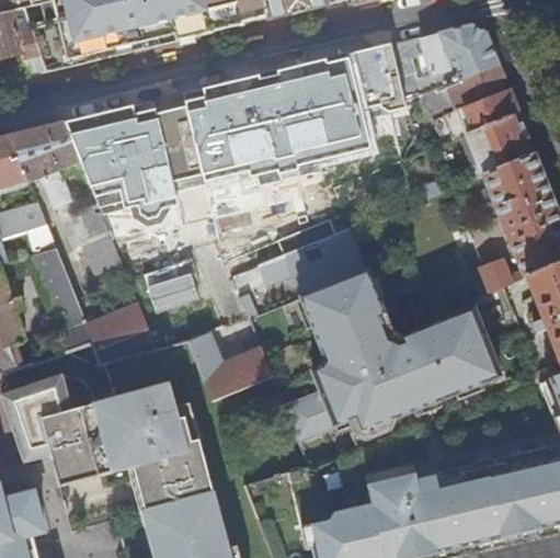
[(0,0),(0,12),(24,8),(41,57),(84,47),(88,59),(244,22),(244,19),(267,13),(264,0),(0,0)]
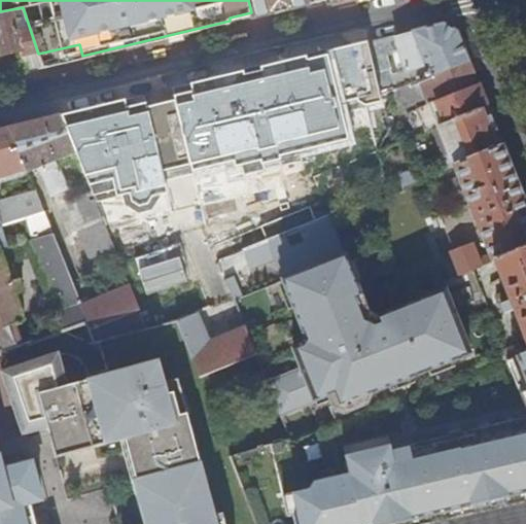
[(248,0),(251,12),(252,15),(310,1),(310,0),(248,0)]
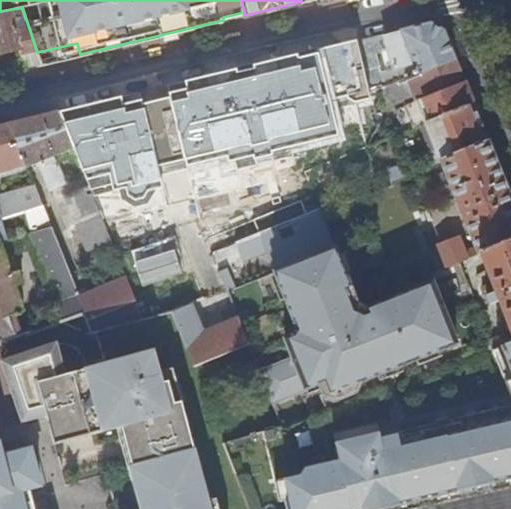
[(22,7),(0,11),(0,45),(1,50),(19,45),(25,67),(40,64),(37,52),(22,7)]
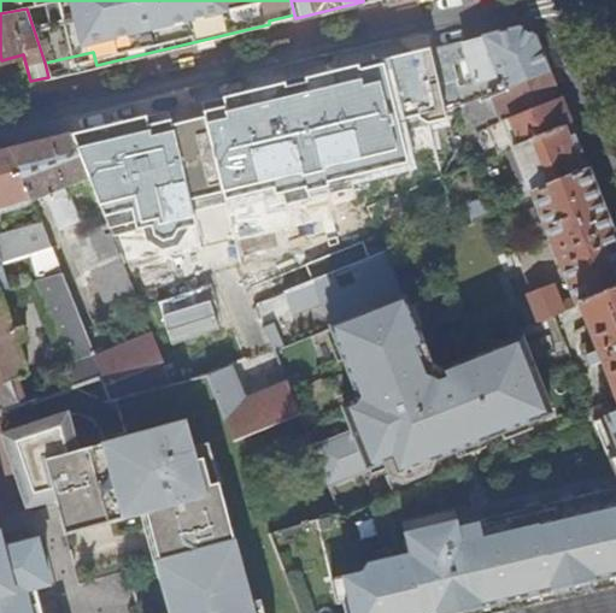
[(550,70),(535,34),(528,30),(520,25),(462,39),(477,81),(502,72),(506,86),(550,70)]
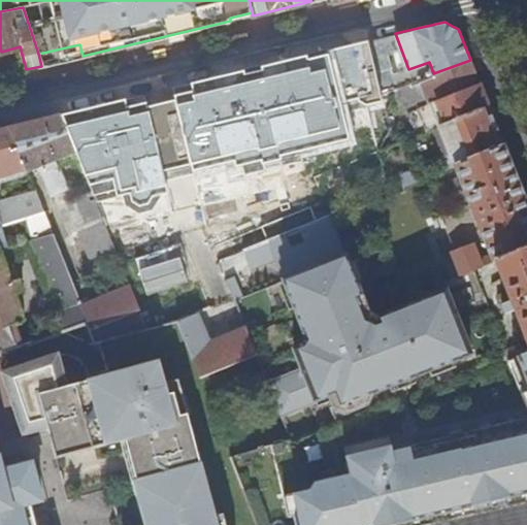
[(467,26),(458,29),(470,60),(480,56),(467,26)]
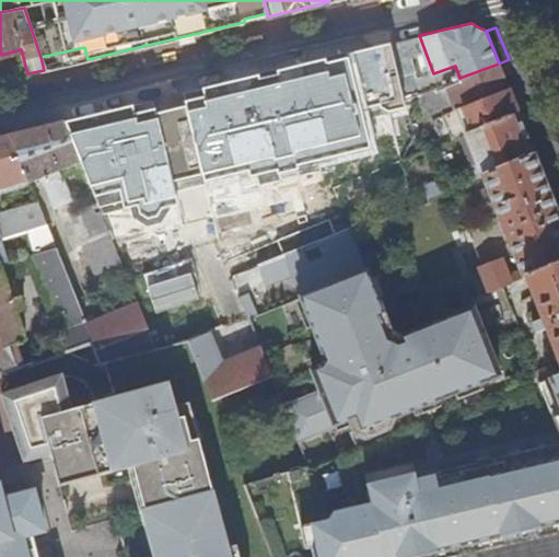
[(415,70),(407,38),(388,43),(396,74),(415,70)]
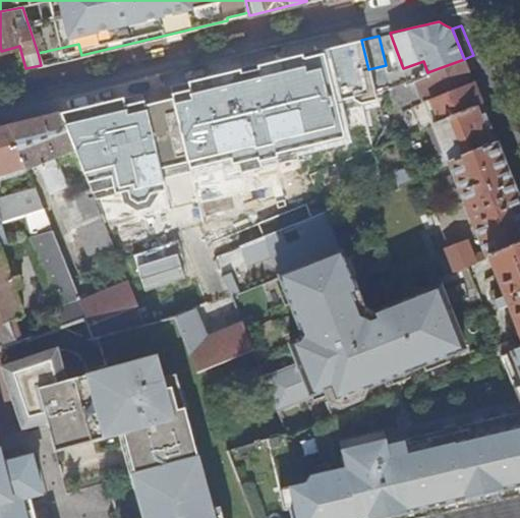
[(368,69),(361,40),(347,44),(360,98),(374,93),(370,74),(362,76),(361,70),(368,69)]
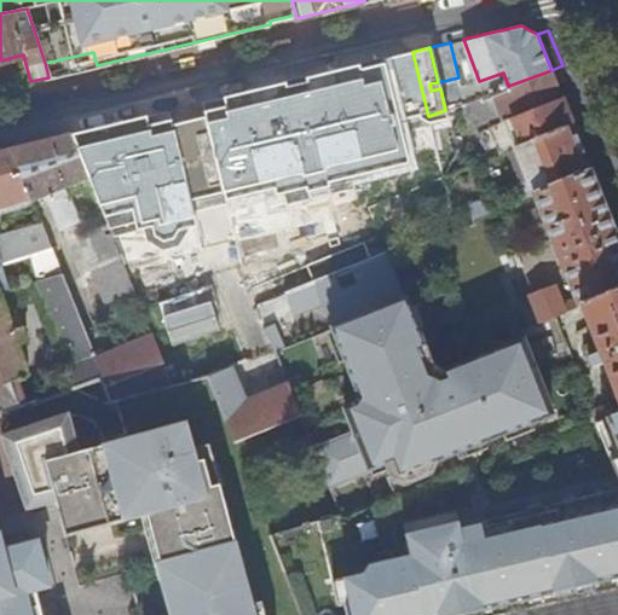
[(93,52),(45,63),(48,77),(97,65),(93,52)]
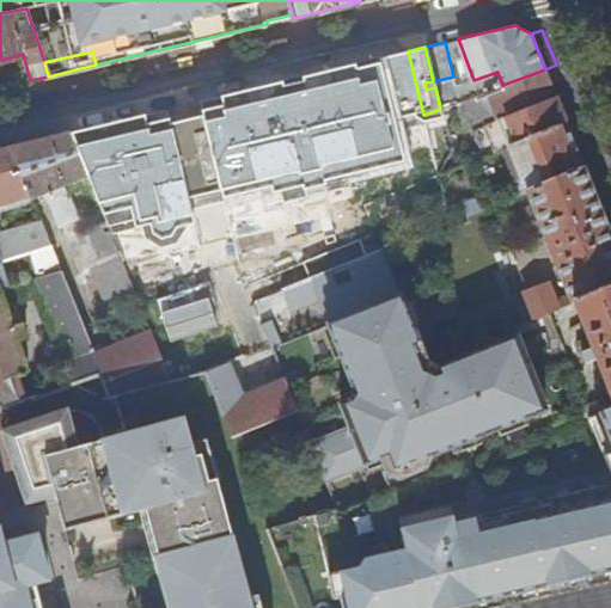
[(355,142),(425,120),(423,115),(408,51),(335,68),(354,135),(355,142)]
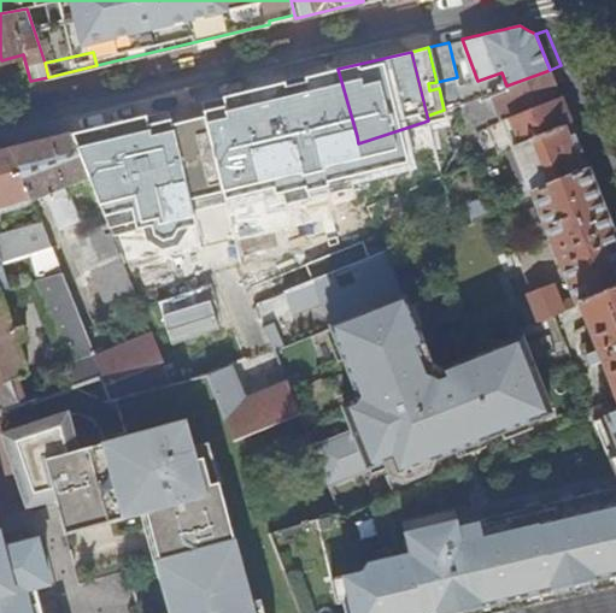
[(506,86),(517,115),(518,117),(562,99),(556,84),(550,70),(506,86)]
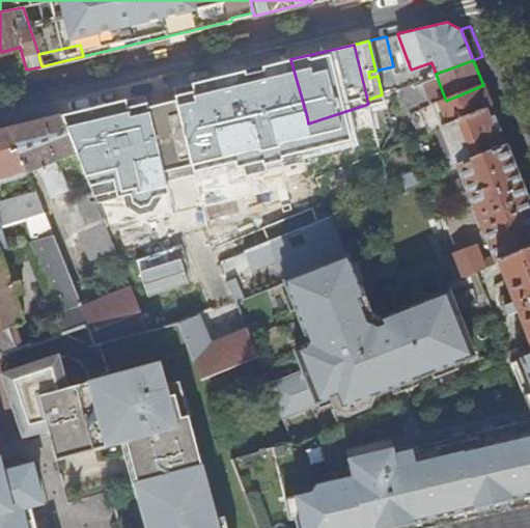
[(382,94),(394,89),(397,88),(407,85),(402,71),(378,76),(382,94)]
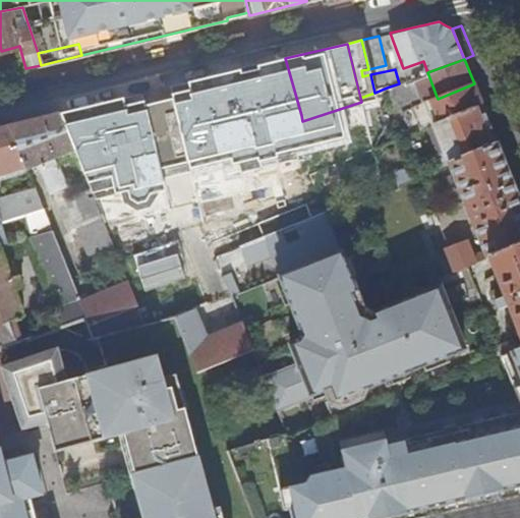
[(233,133),(221,85),(217,74),(151,91),(185,174),(240,158),(234,136),(233,133)]
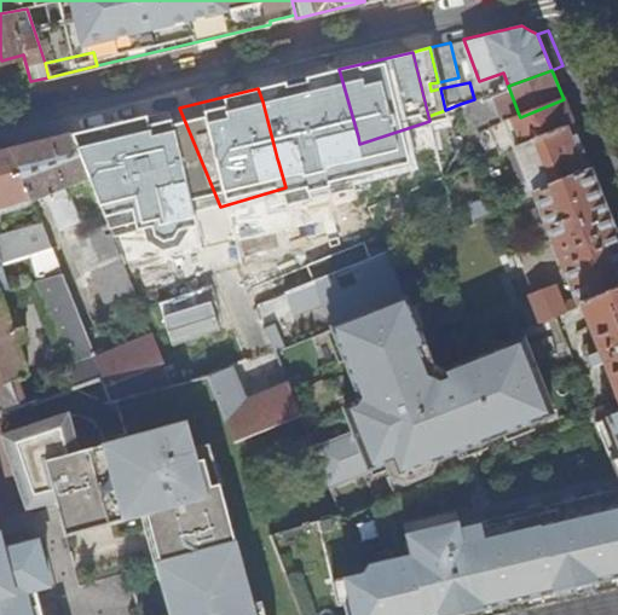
[(315,90),(263,102),(277,158),(286,156),(284,150),(325,139),(315,90)]
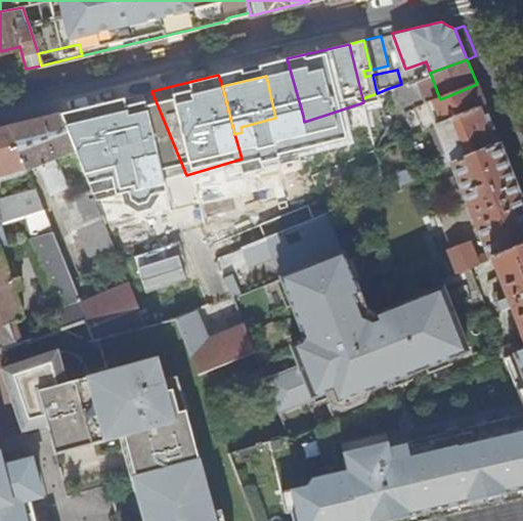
[(422,76),(401,84),(392,87),(398,105),(429,94),(422,76)]
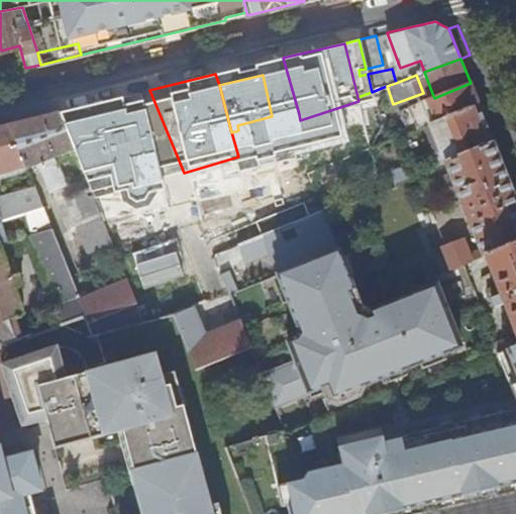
[(471,83),(434,98),(433,96),(420,102),(411,106),(416,118),(427,114),(430,120),(478,102),(471,83)]
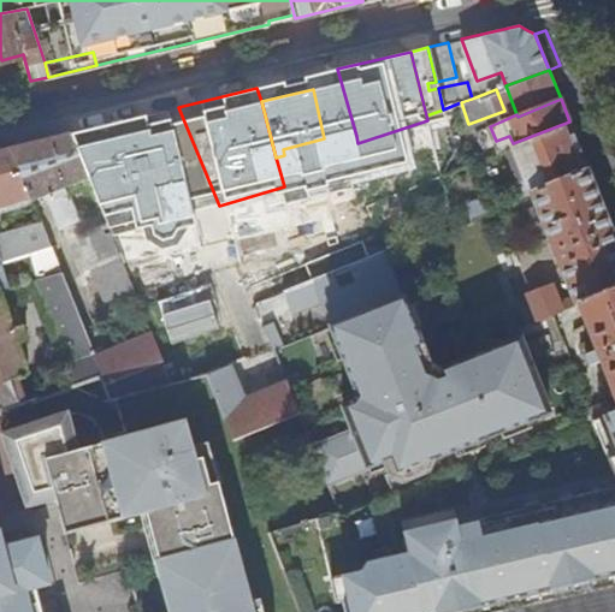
[(72,132),(90,176),(107,215),(122,209),(155,292),(212,269),(148,114),(72,132)]
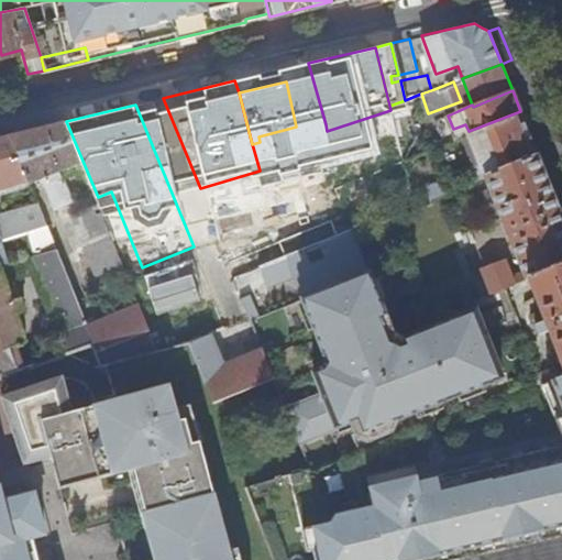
[(200,188),(219,234),(345,182),(401,157),(390,110),(327,131),(334,157),(335,162),(313,172),(311,168),(273,183),(268,187),(265,188),(263,179),(261,172),(260,171),(200,188)]
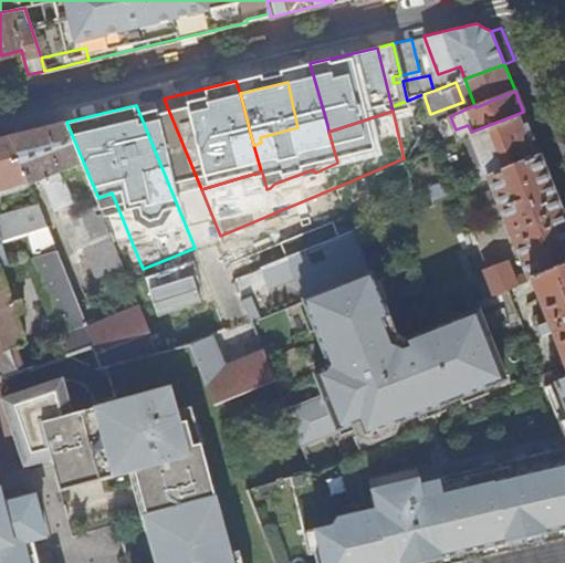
[(523,112),(471,132),(466,134),(482,177),(488,175),(540,153),(532,133),(523,112)]
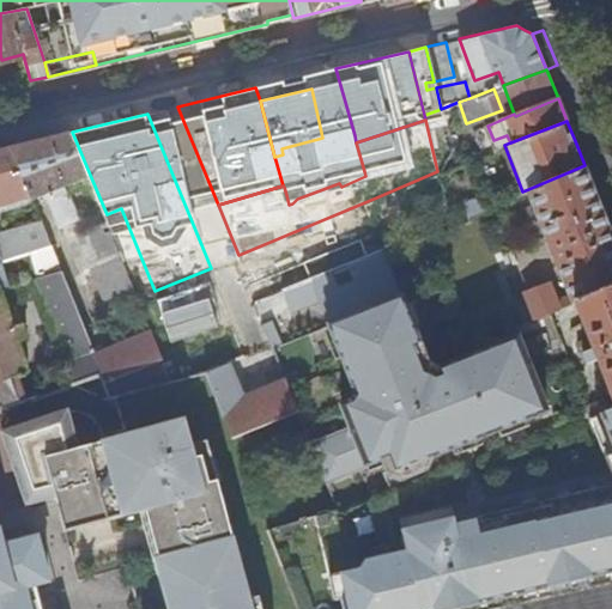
[(12,146),(31,195),(32,198),(47,192),(60,225),(79,217),(66,184),(90,175),(72,132),(12,146)]
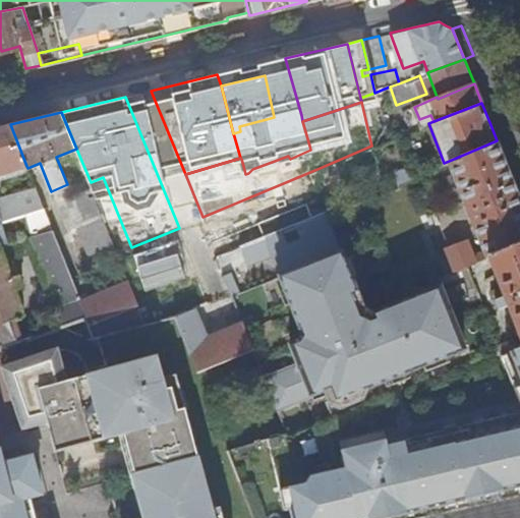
[(234,136),(240,158),(241,159),(243,166),(309,146),(302,121),(301,115),(234,136)]
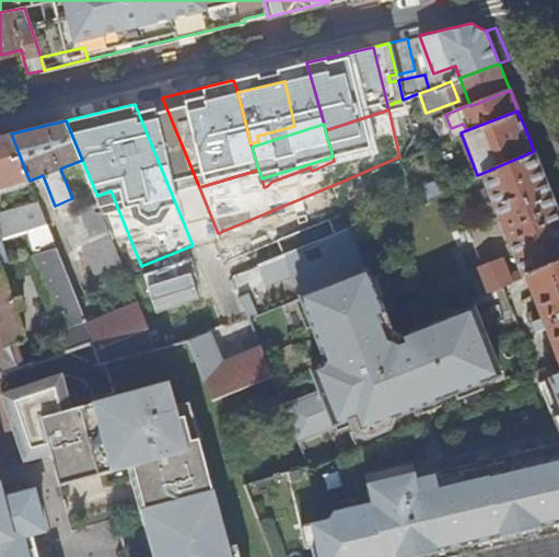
[(0,187),(28,178),(11,134),(0,136),(0,187)]
